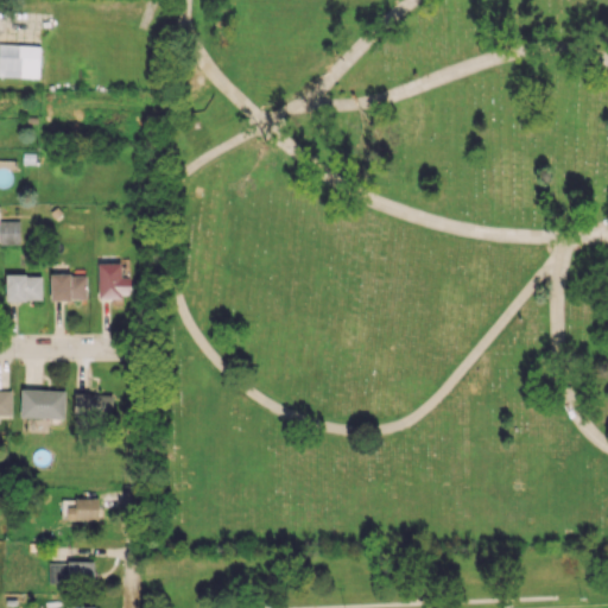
[(0,76),(38,77),(39,46),(0,44),(0,76)]
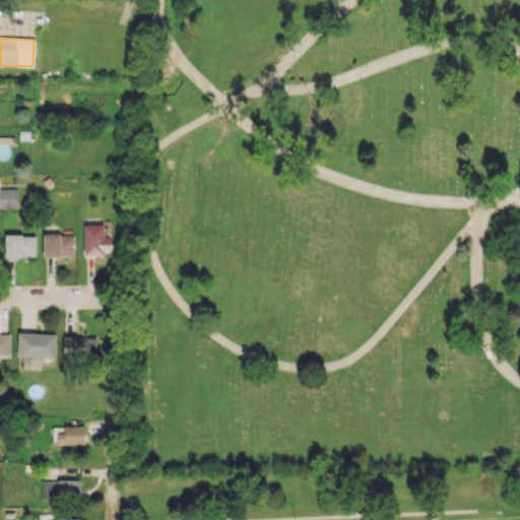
[(16,188),(0,188),(0,208),(17,208),(16,188)]
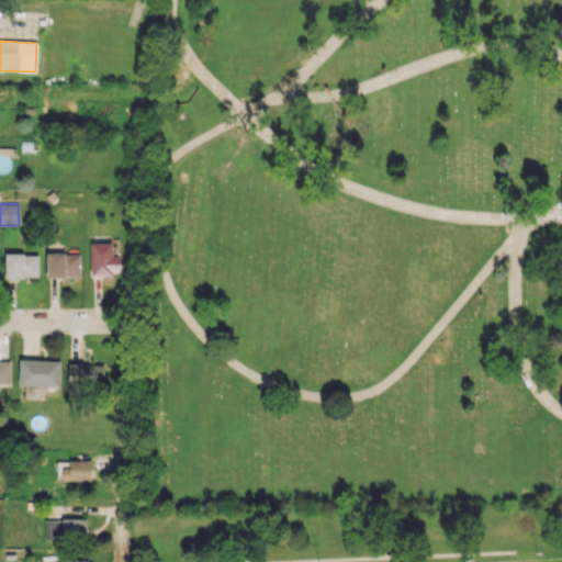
[(112,243),(90,243),(90,274),(120,274),(121,256),(111,255),(112,243)]
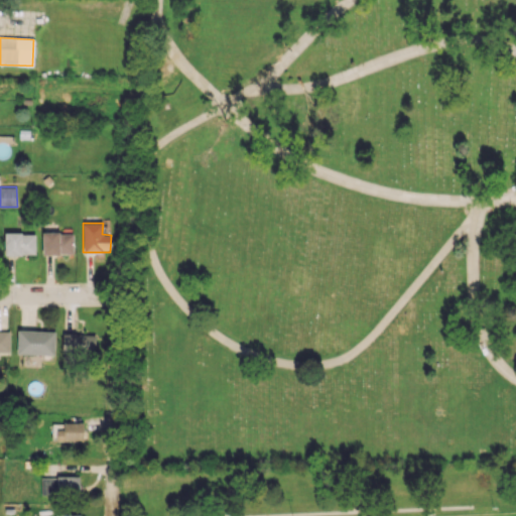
[(73,254),(73,232),(42,233),(42,254),(73,254)]
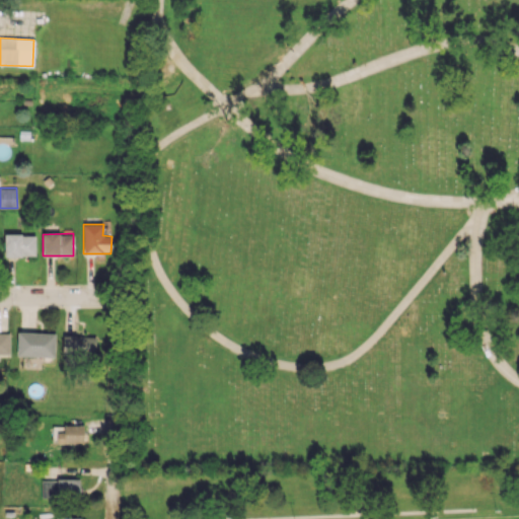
[(34,234),(4,235),(4,255),(35,255),(34,234)]
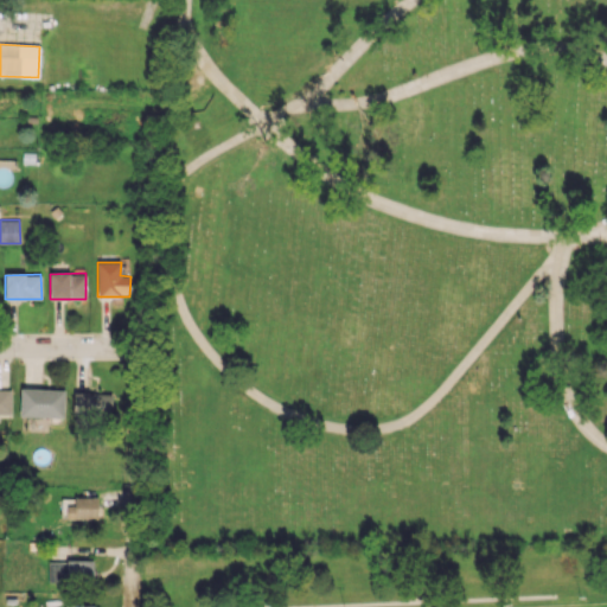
[(64,417),(64,389),(20,388),(19,416),(64,417)]
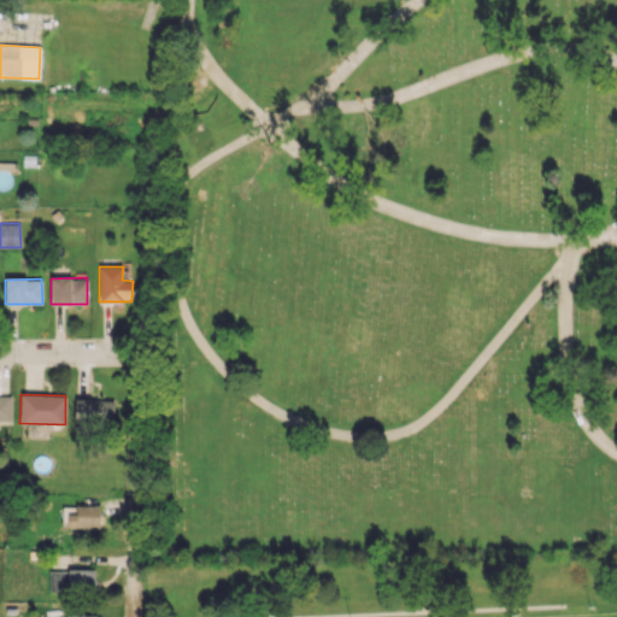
[(0,422),(11,422),(11,395),(0,395),(0,422)]
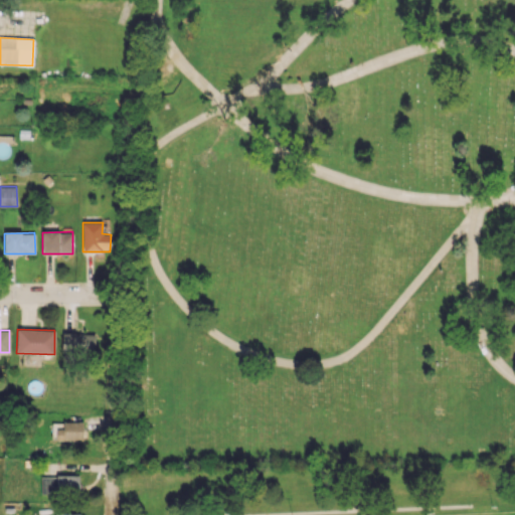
[(96,333),(62,332),(61,354),(95,355),(96,333)]
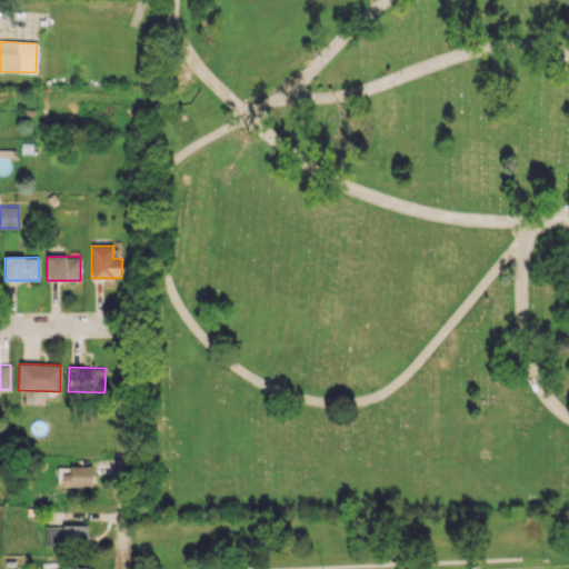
[(91,466),(70,466),(70,473),(62,473),(61,487),(91,487),(91,466)]
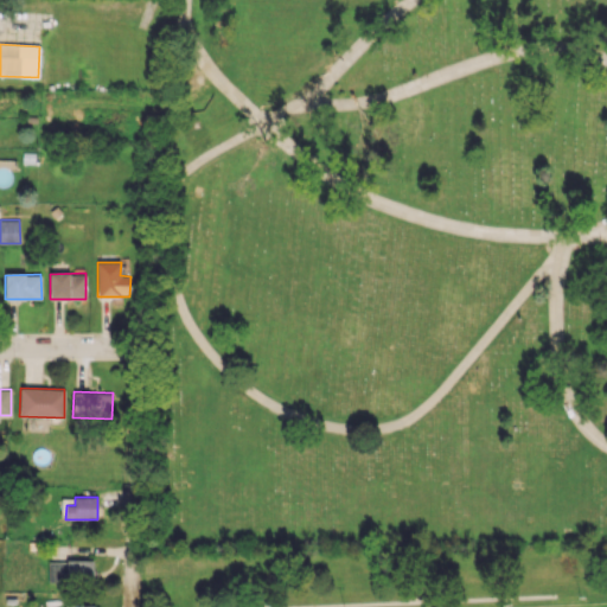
[(49,580),(94,580),(94,560),(48,561),(49,580)]
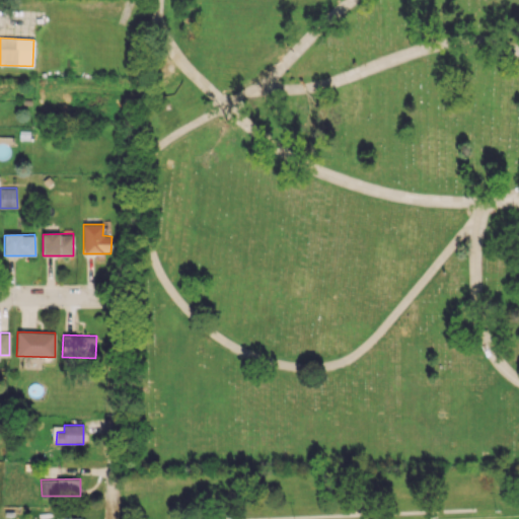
[(354,505),(355,514),(371,513),(371,505),(354,505)]
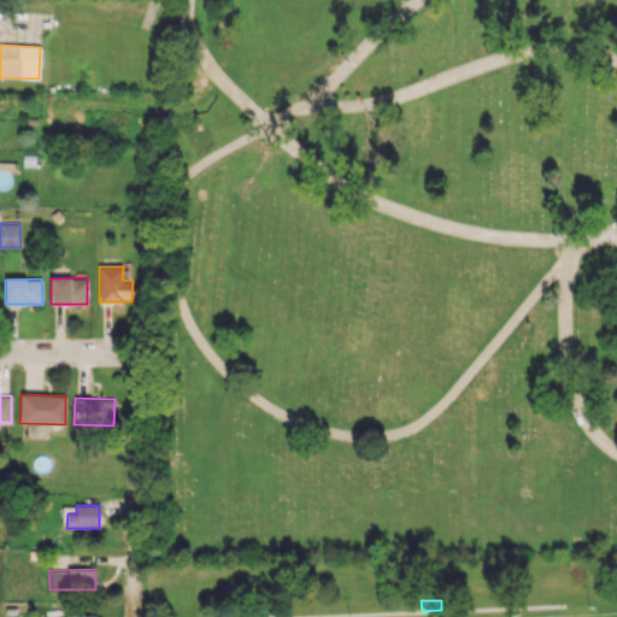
All buildings are outlined.
